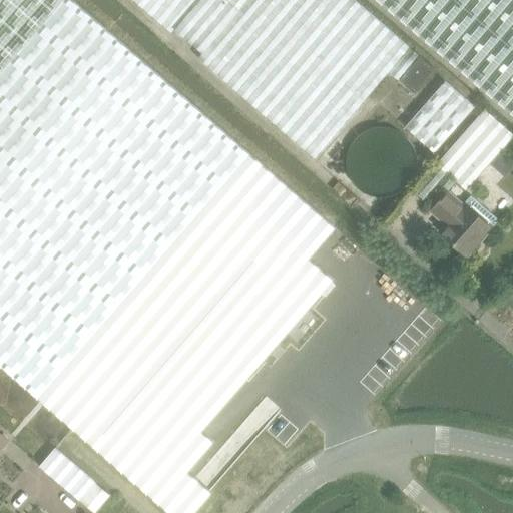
[(72,0),(0,0),(0,364),(170,512),(194,512),(212,493),(188,472),(214,441),(201,431),(334,280),(310,259),(336,228),(72,0)]
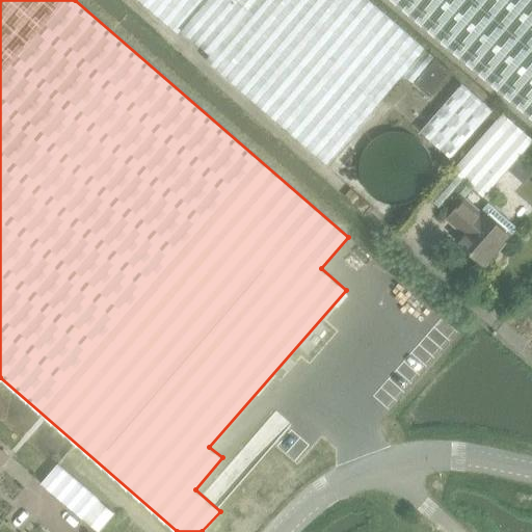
[(429,97),(450,72),(365,0),(134,0),(177,36),(181,31),(209,56),(206,61),(326,166),(403,77),(413,84),(414,83),(429,97)]
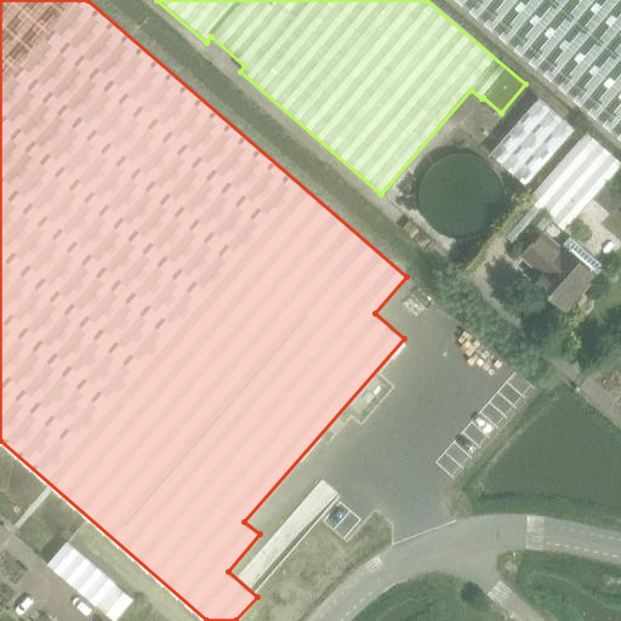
[(620,0),(455,0),(620,140),(620,0)]
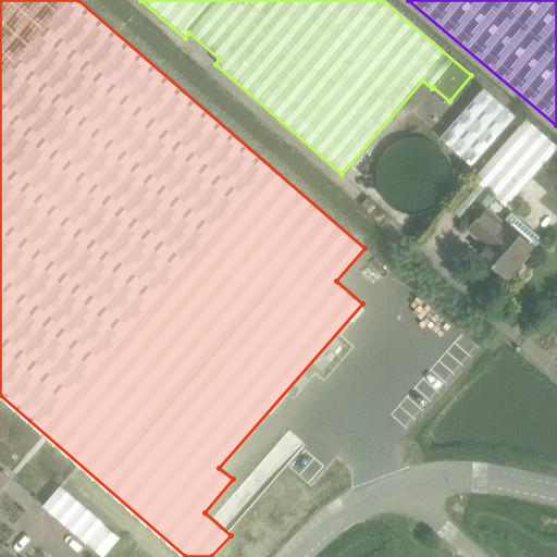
[(516,116),(483,88),(438,139),(470,168),(516,116)]
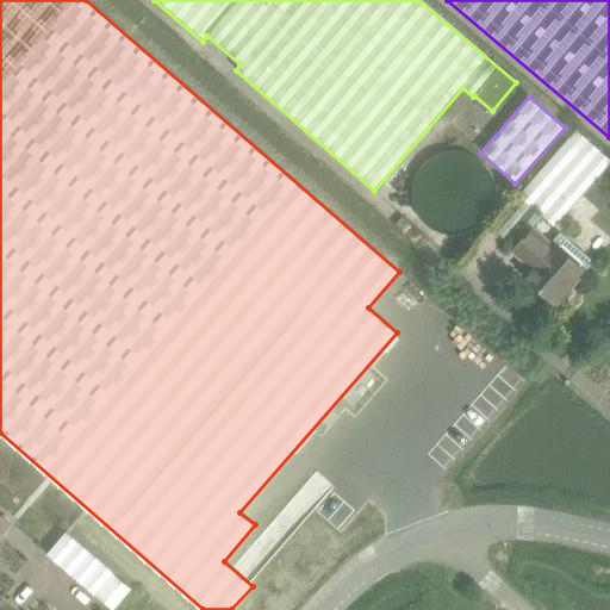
[(609,159),(576,130),(518,195),(553,226),(609,162),(609,159)]
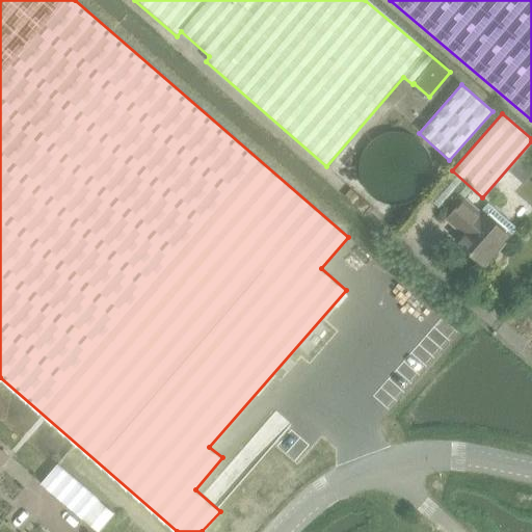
[(426,174),(426,166),(424,161),(422,157),(418,152),(414,148),(407,144),(400,142),(396,141),(390,142),(383,143),(378,147),(374,150),(370,155),(367,159),(365,164),(364,170),(364,176),(366,183),(368,189),(372,194),(376,198),(381,201),(387,203),(394,205),(399,204),(406,203),(411,200),(417,195),(421,190),(424,185),(426,180),(426,174)]
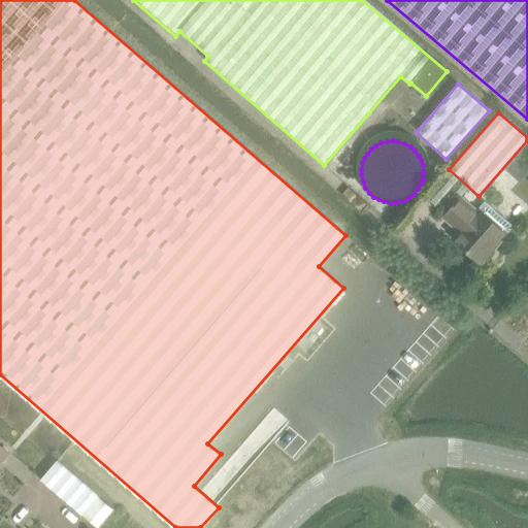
[(485,201),(475,210),(460,196),(440,217),(457,232),(451,239),(480,267),(486,261),(490,260),(494,254),(494,251),(510,232),(510,225),(485,201)]
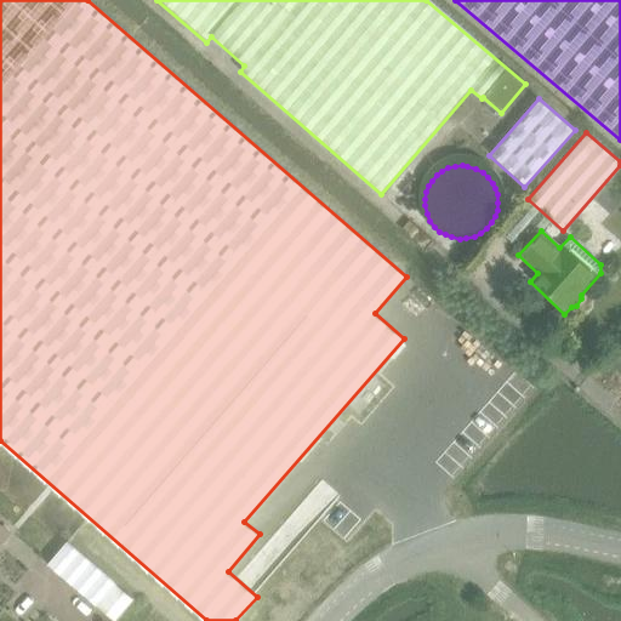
[(620,345),(608,362),(620,372),(620,345)]
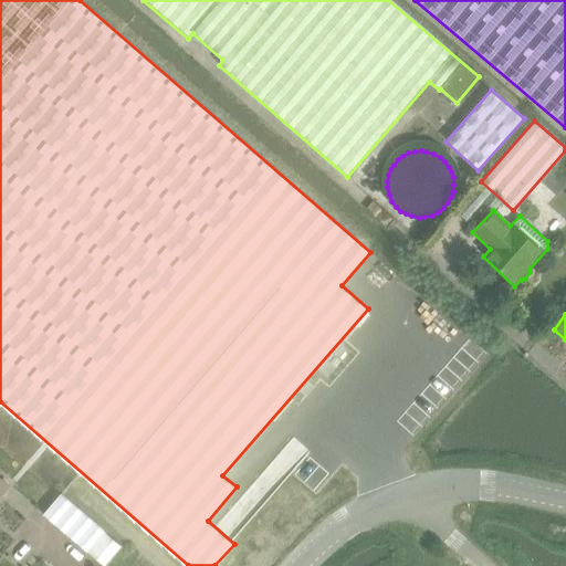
[(62,493),(43,515),(105,565),(123,545),(62,493)]
